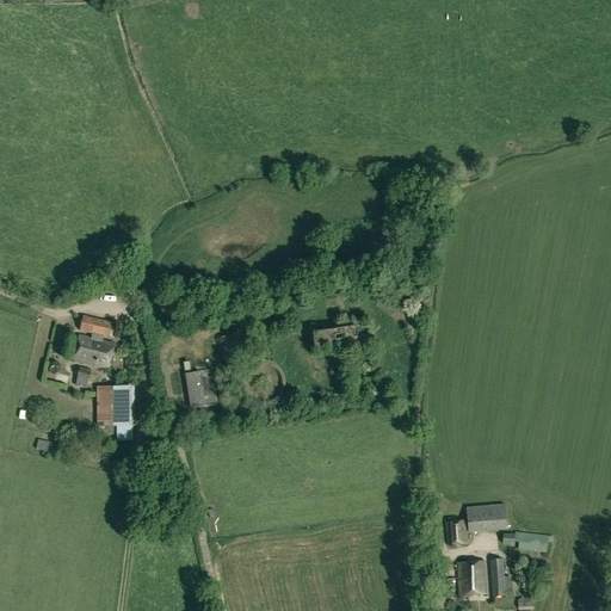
[(112,325),(84,318),(81,329),(109,337),(112,325)]
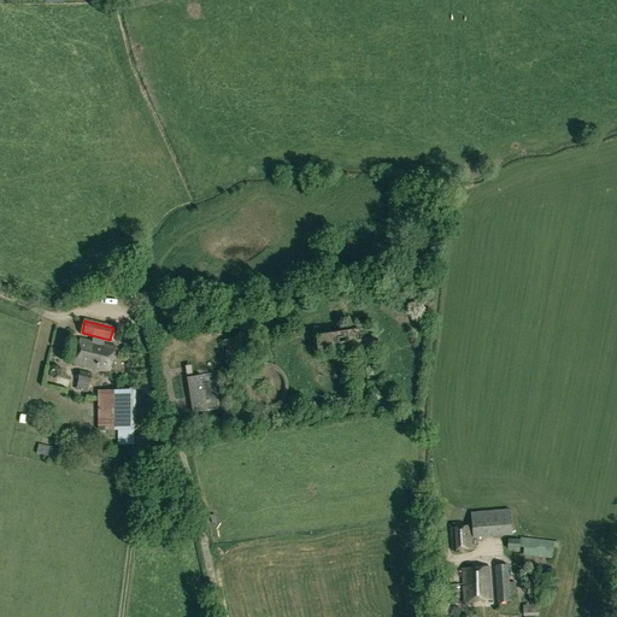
[(359,330),(316,336),(318,353),(348,348),(351,357),(364,356),(362,342),(365,342),(364,333),(359,334),(359,330)]
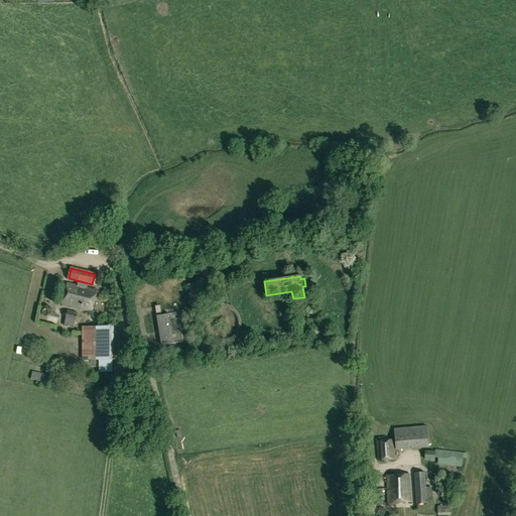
[(92,311),(97,290),(68,283),(61,304),(92,311)]
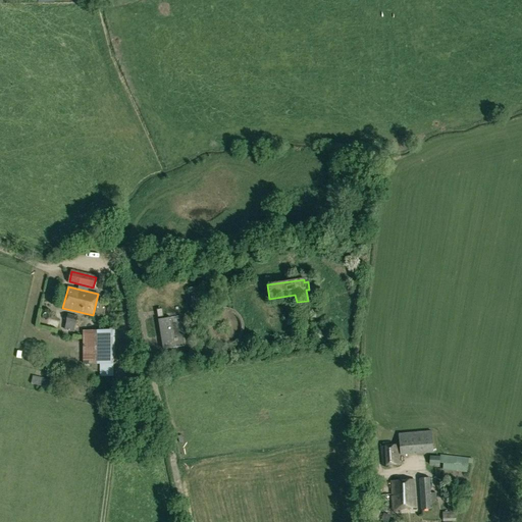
[(201,306),(200,296),(204,296),(203,286),(190,289),(193,307),(201,306)]
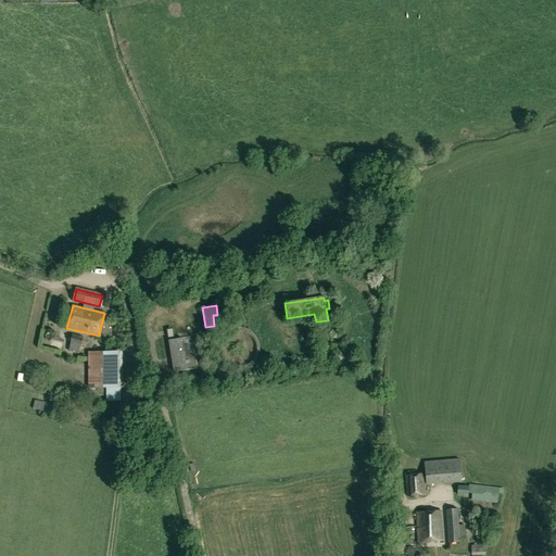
[(217,343),(217,344),(219,355),(217,356),(218,357),(218,358),(219,359),(219,361),(220,362),(220,363),(222,363),(223,364),(223,365),(224,365),(225,366),(225,367),(226,367),(227,368),(228,368),(229,369),(230,369),(231,370),(232,370),(234,370),(235,370),(236,370),(237,371),(238,371),(239,371),(240,371),(241,370),(242,370),(243,370),(244,370),(245,370),(245,369),(247,369),(248,368),(249,368),(250,367),(251,367),(251,366),(252,366),(253,365),(254,364),(255,363),(255,362),(256,361),(257,359),(257,358),(258,357),(258,356),(258,355),(258,354),(260,353),(260,352),(260,351),(260,350),(260,349),(260,348),(260,346),(258,345),(258,344),(258,343),(258,342),(257,341),(257,340),(256,339),(256,338),(255,338),(255,337),(254,336),(254,335),(253,335),(252,333),(251,332),(250,331),(249,331),(248,330),(247,330),(245,329),(244,329),(243,329),(242,328),(241,328),(240,328),(239,328),(238,328),(237,328),(236,328),(235,328),(234,329),(232,329),(231,329),(230,329),(229,330),(228,330),(227,331),(226,332),(225,332),(224,333),(223,335),(222,336),(222,337),(220,337),(220,338),(219,339),(219,340),(218,341),(218,342),(217,343)]
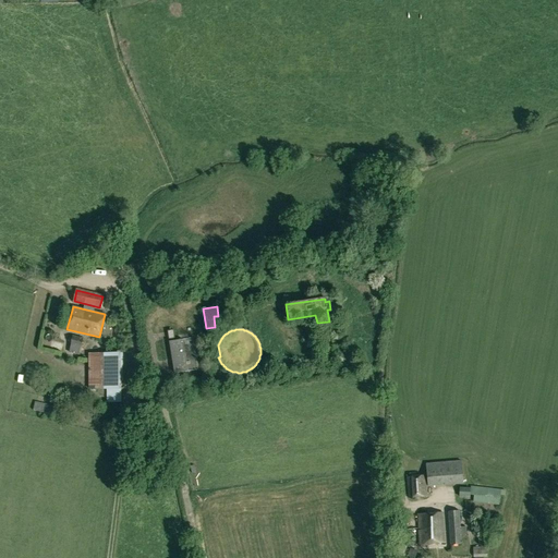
[(86,358),(89,343),(83,342),(82,350),(79,349),(79,348),(81,348),(83,338),(72,336),(70,346),(72,346),(72,348),(69,347),(67,353),(86,358)]
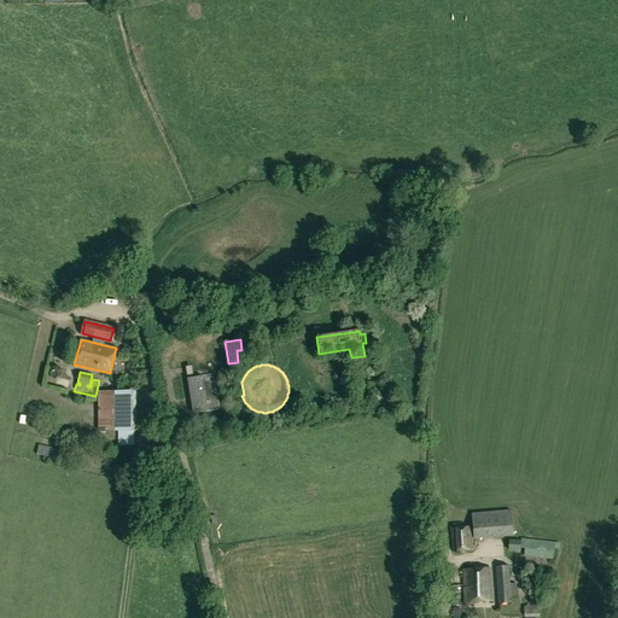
[(213,374),(187,378),(193,414),(219,409),(213,374)]
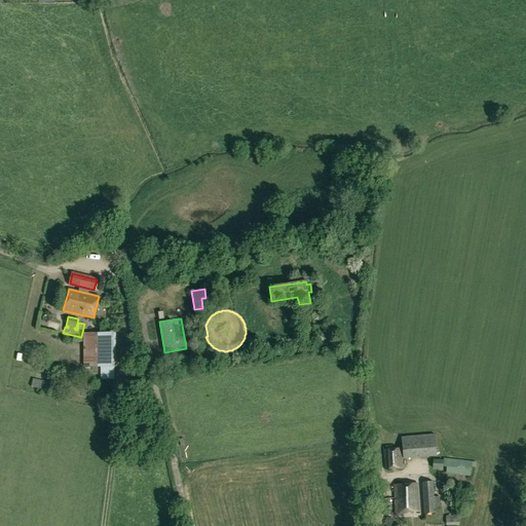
[(101,367),(114,367),(115,367),(115,334),(104,334),(84,334),(84,362),(84,367),(101,367)]
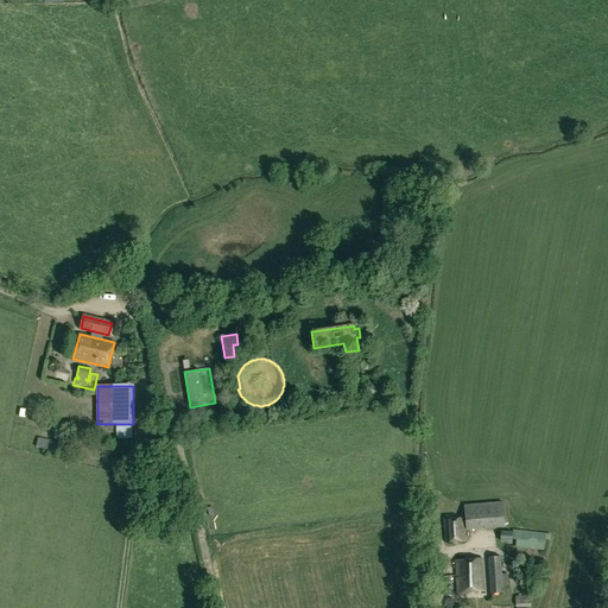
[(59,443),(38,438),(36,447),(57,453),(59,443)]
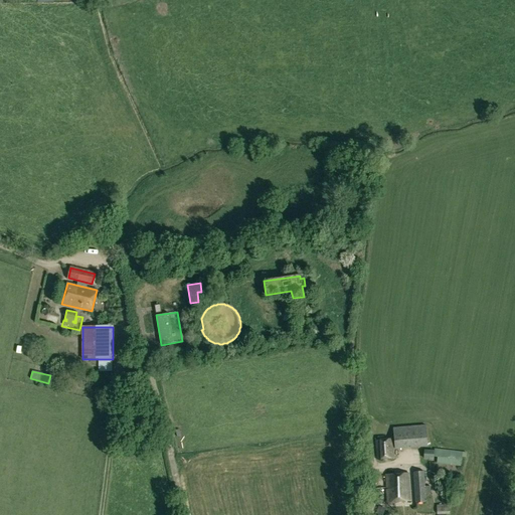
[(425,425),(393,427),(395,448),(427,446),(425,425)]
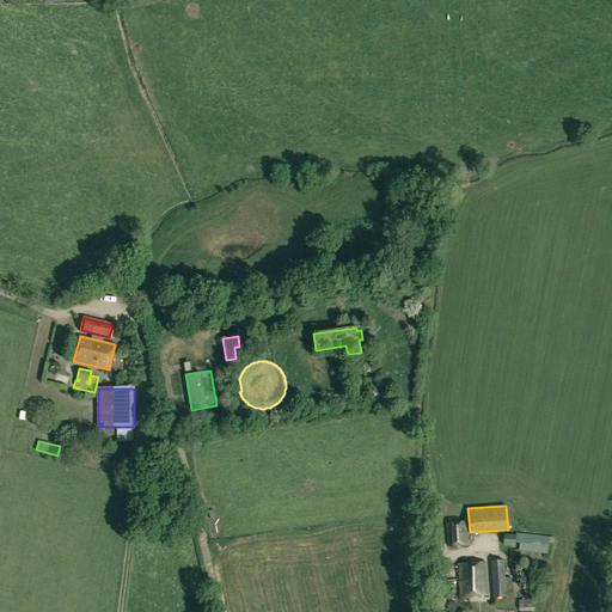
[(466,522),(446,524),(448,546),(467,544),(466,522)]
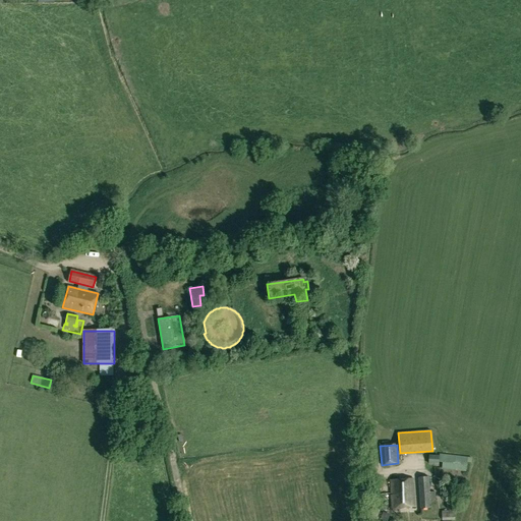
[(438,462),(444,463),(443,468),(465,471),(467,457),(439,454),(438,462)]
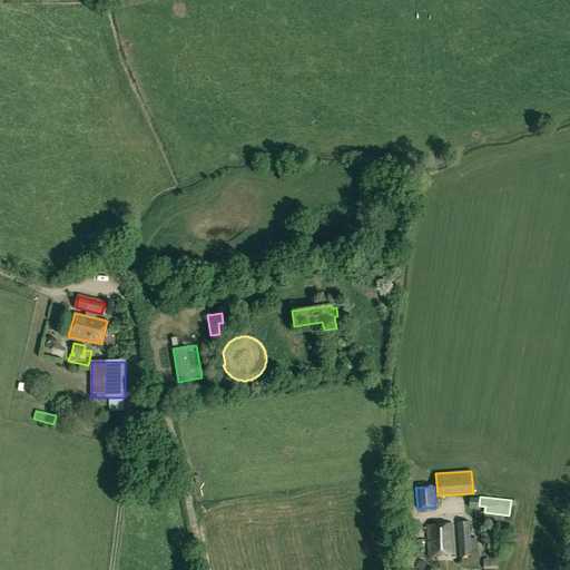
[(475,539),(470,539),(469,522),(458,523),(460,557),(471,556),(470,547),(475,547),(475,539)]
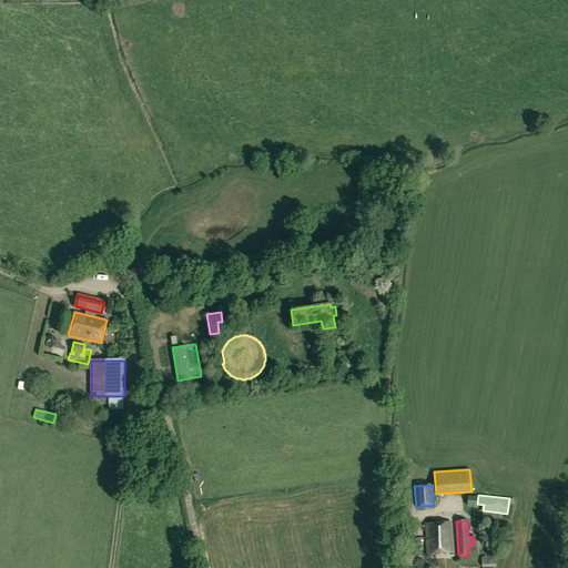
[(453,553),(450,521),(426,524),(428,554),(453,553)]
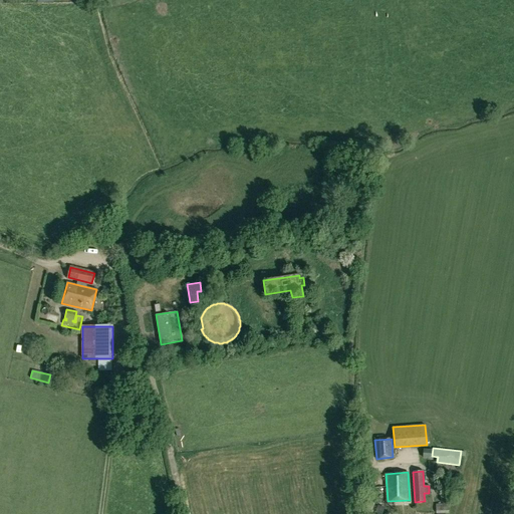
[(436,505),(436,513),(448,512),(448,504),(436,505)]
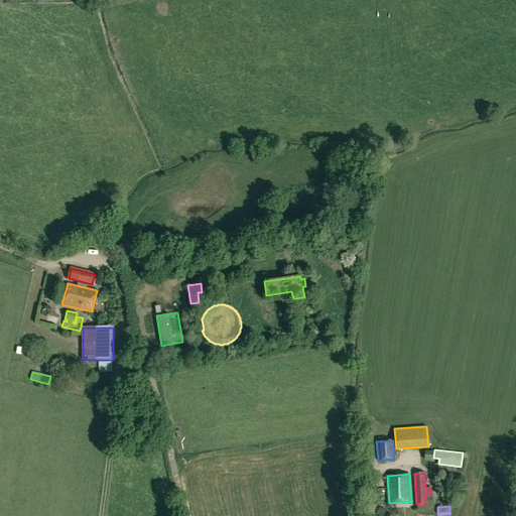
All buildings are outlined.
